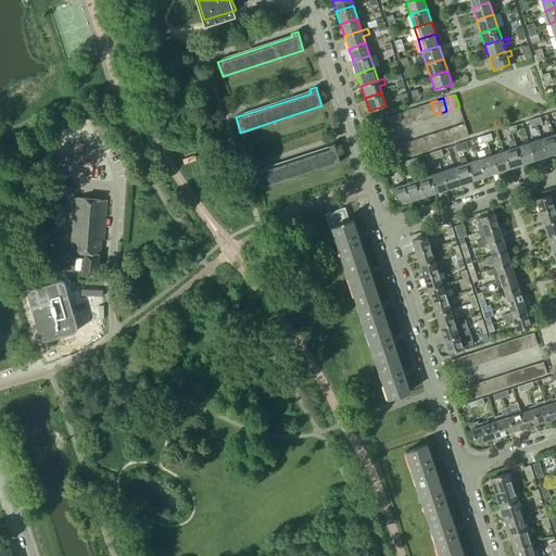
[(430,102),(425,104),(429,116),(434,114),(430,102)]
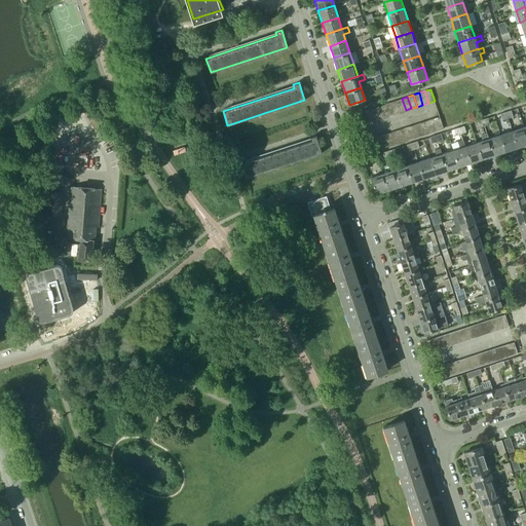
[(402,99),(396,101),(400,112),(406,110),(402,99)]
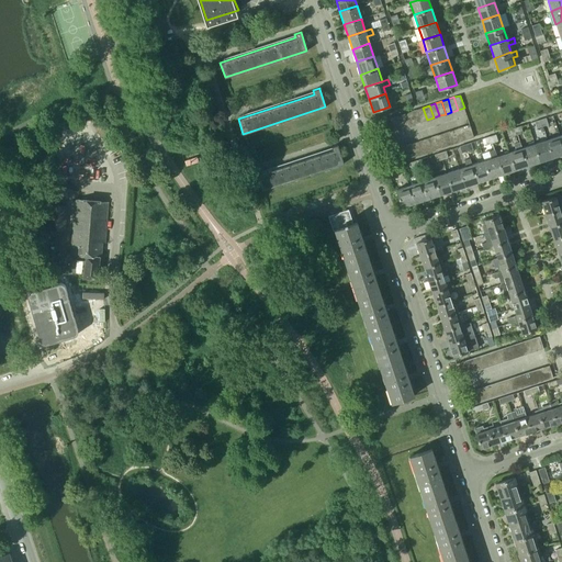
[(423,108),(417,109),(420,122),(427,120),(423,108)]
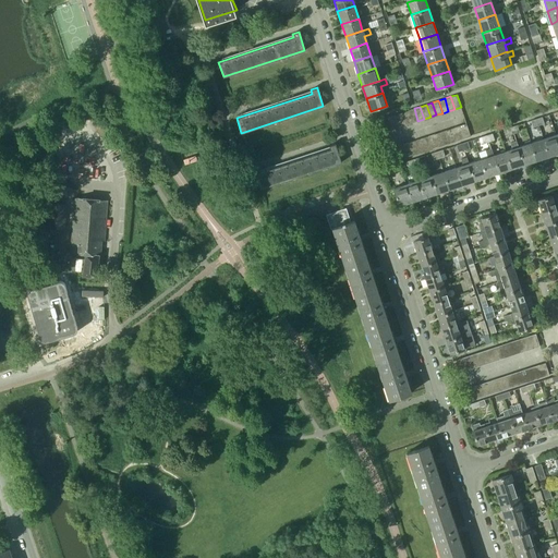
[(414,108),(408,110),(412,123),(417,121),(414,108)]
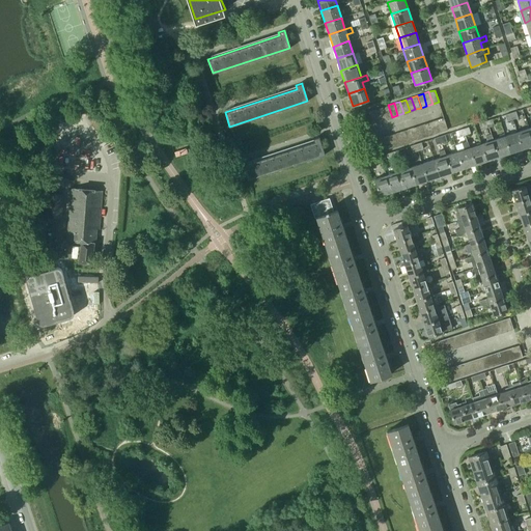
[(388,105),(382,107),(386,119),(392,117),(388,105)]
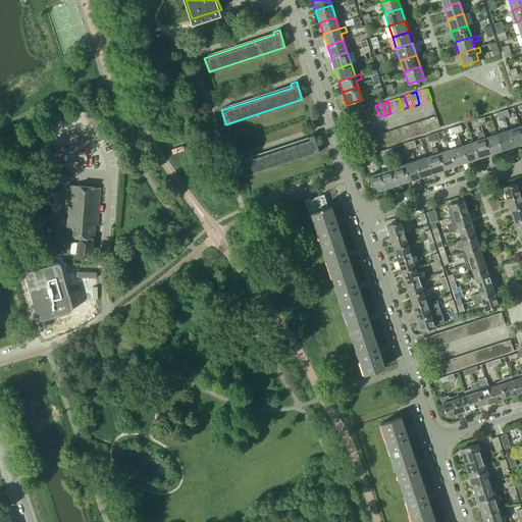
[(375,105),(370,107),(374,119),(379,117),(375,105)]
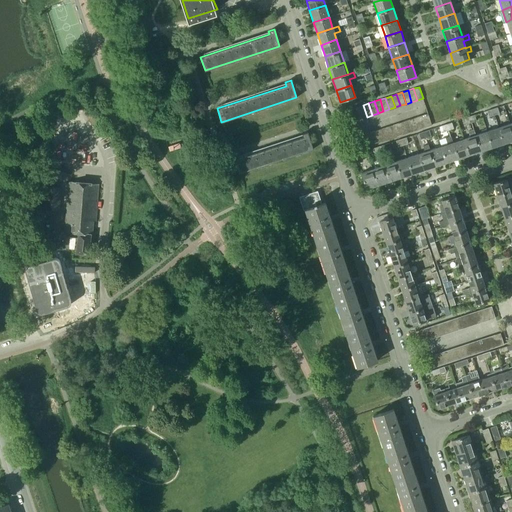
[(358,107),(357,107),(361,118),(367,117),(363,105),(358,107)]
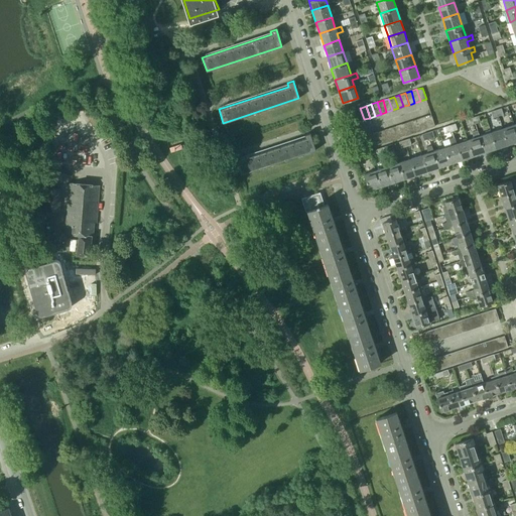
[(360,108),(354,110),(358,121),(364,119),(360,108)]
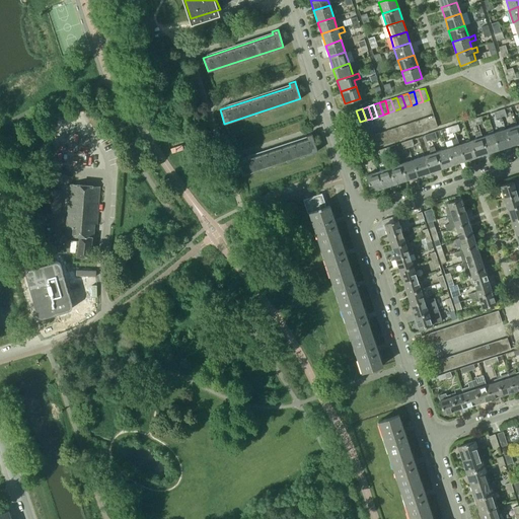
[(356,110),(348,113),(352,125),(360,122),(356,110)]
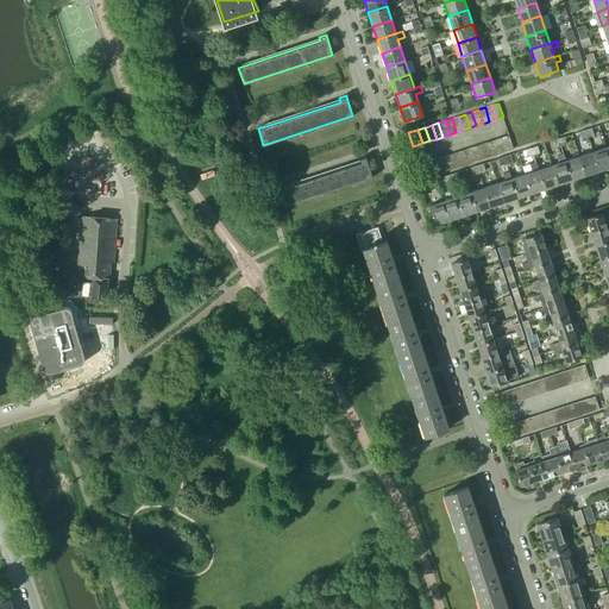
[(509,135),(502,137),(506,151),(513,149),(509,135)]
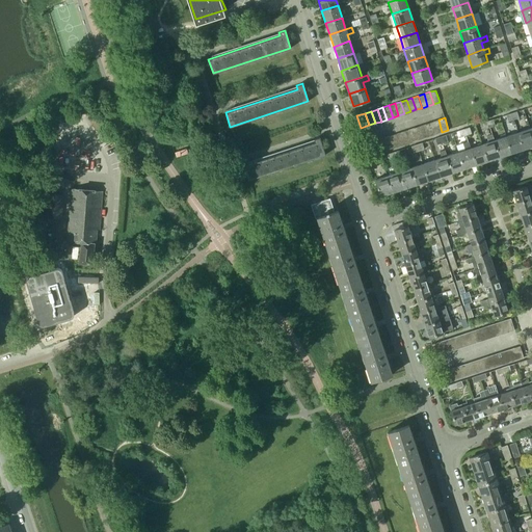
[(439,120),(432,122),(436,133),(442,132),(439,120)]
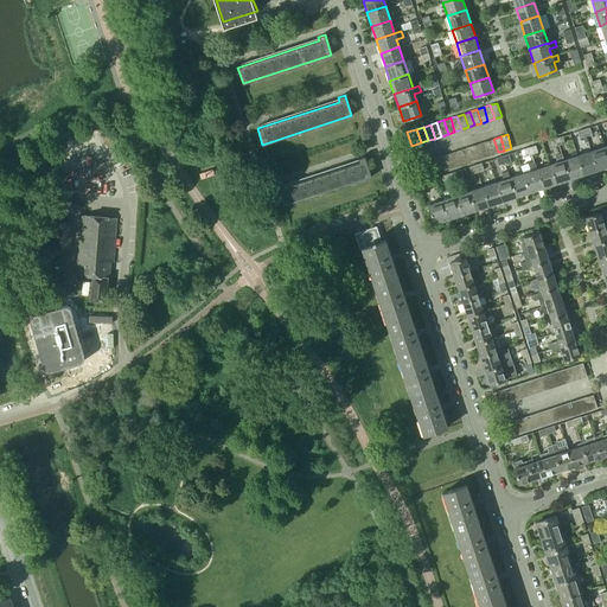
[(493,139),(486,141),(491,154),(498,152),(493,139)]
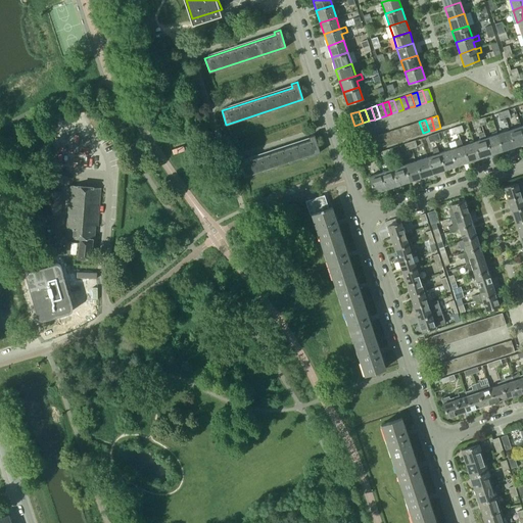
[(419,122),(413,124),(417,135),(423,133),(419,122)]
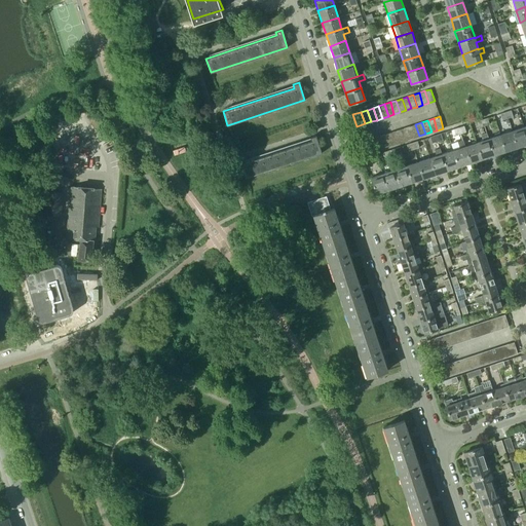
[(415,124),(409,126),(413,138),(419,136),(415,124)]
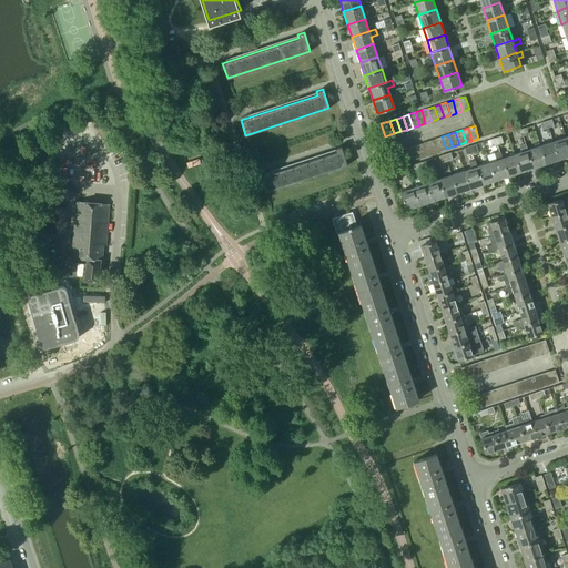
[(442,137),(436,139),(439,151),(446,149),(442,137)]
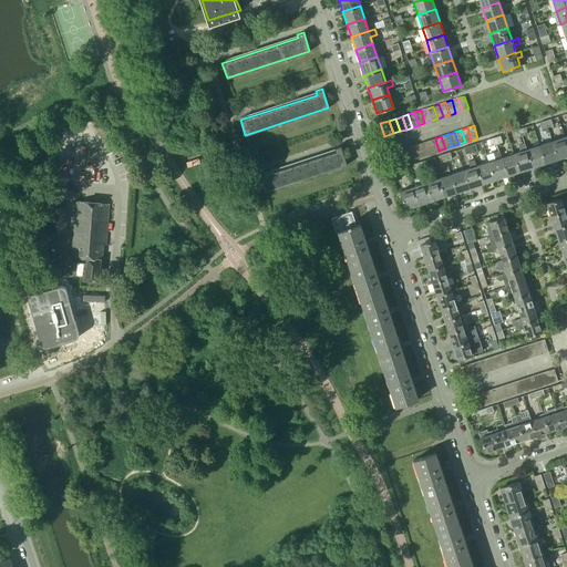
[(566,155),(566,147),(564,137),(552,142),(557,158),(566,155)]
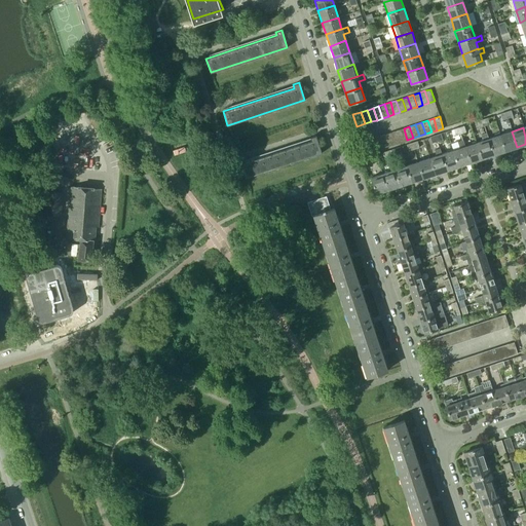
[(404,128),(398,130),(401,142),(407,140),(404,128)]
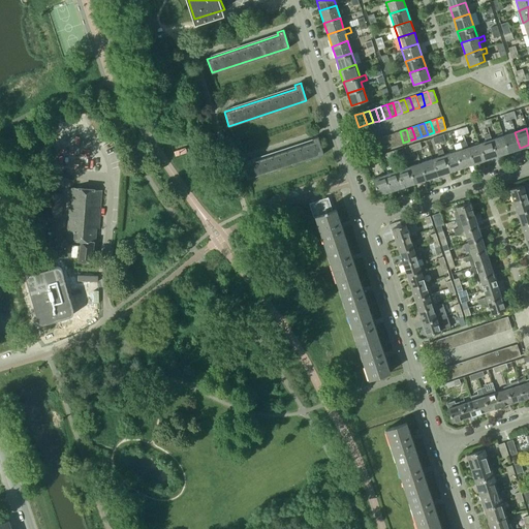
[(400,131),(394,133),(398,145),(403,143),(400,131)]
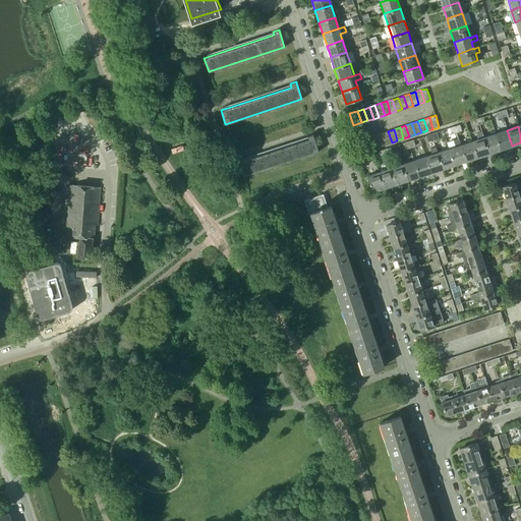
[(512,146),(507,130),(495,133),(500,150),(512,146)]
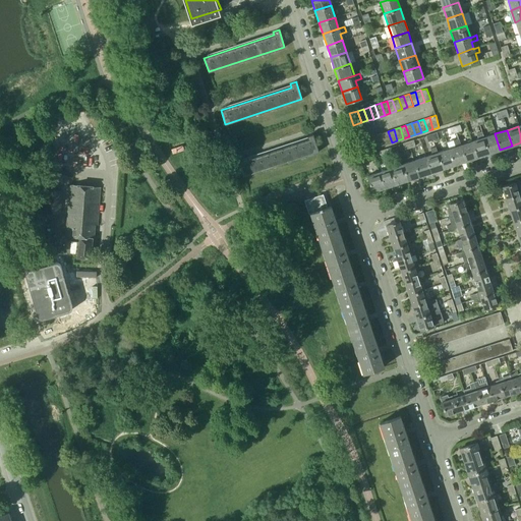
[(388,131),(382,133),(386,145),(392,142),(388,131)]
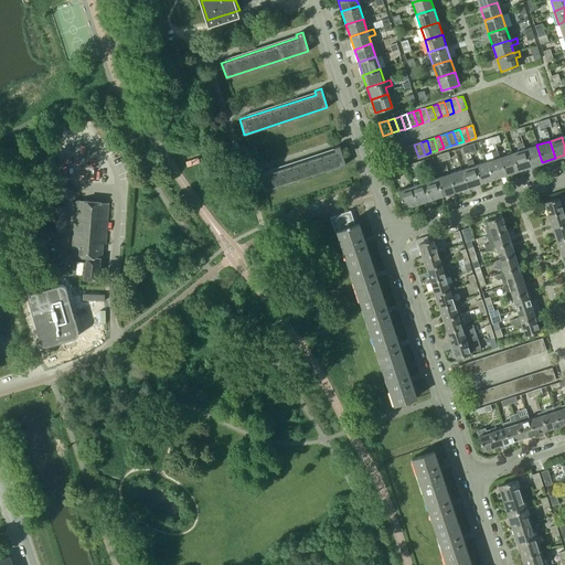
[(414,145),(407,146),(412,159),(418,157),(414,145)]
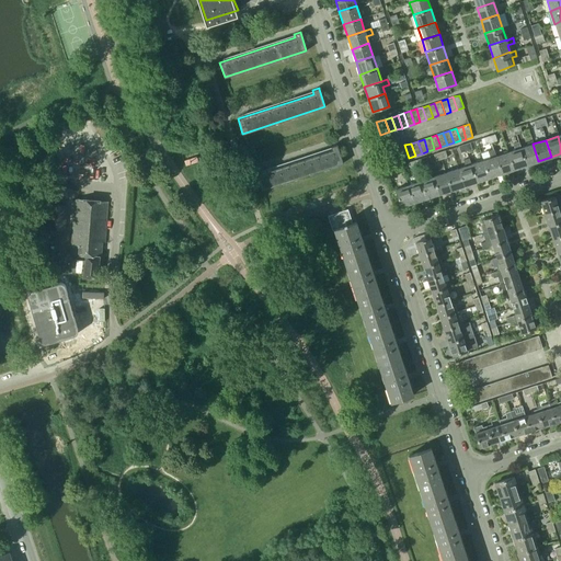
[(538,161),(533,144),(521,148),(526,165),(538,161)]
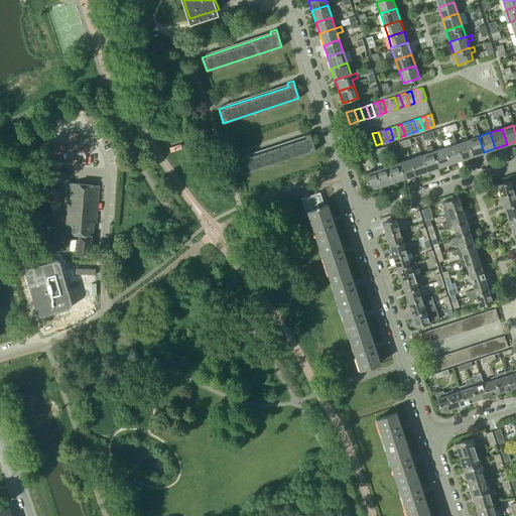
[(315,150),(309,133),(304,135),(305,138),(235,161),(240,174),(315,150)]
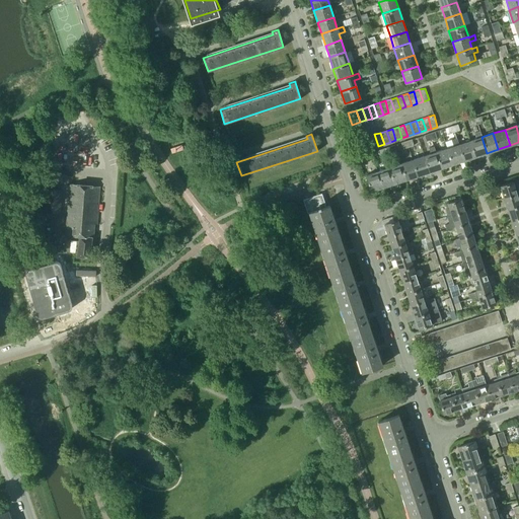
[(374,134),(368,136),(372,148),(378,146),(374,134)]
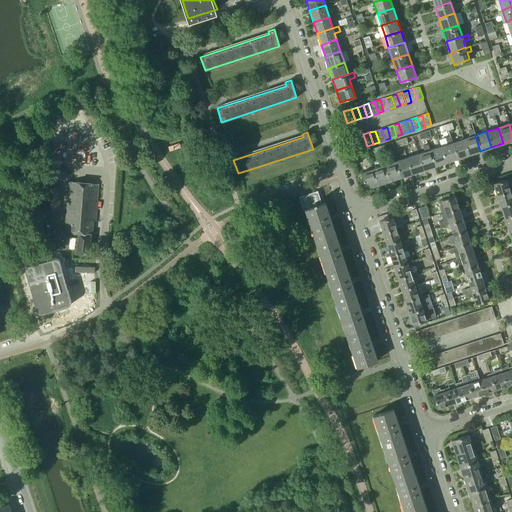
[(51,147),(52,136),(43,134),(41,145),(51,147)]
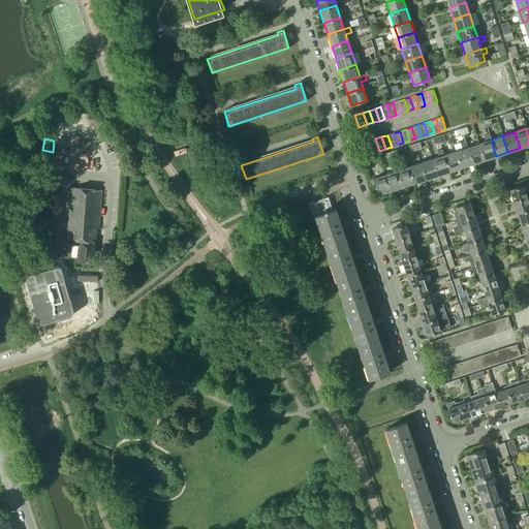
[(375,138),(370,141),(373,153),(379,151),(375,138)]
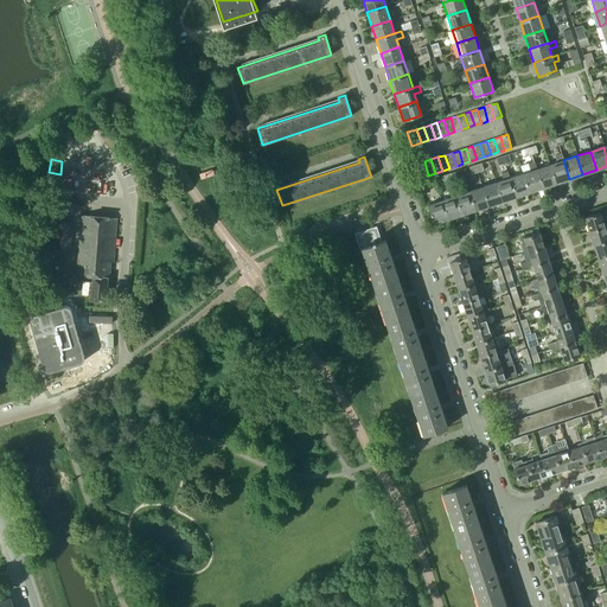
[(556,184),(569,179),(563,160),(549,165),(556,184)]
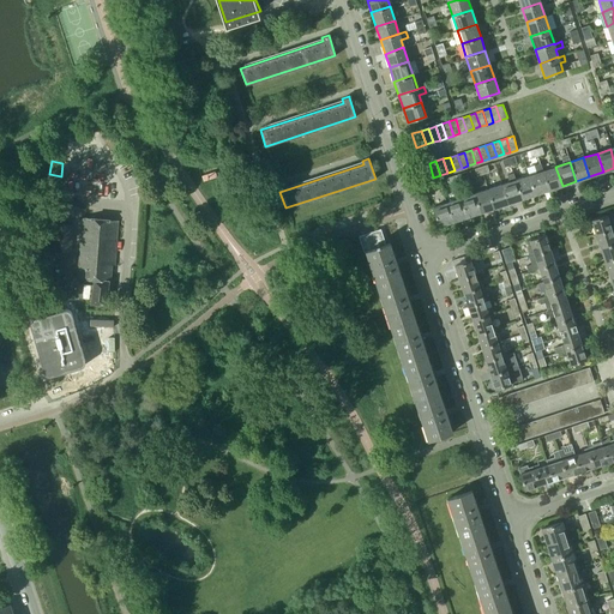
[(429,163),(422,166),(426,179),(433,178),(429,163)]
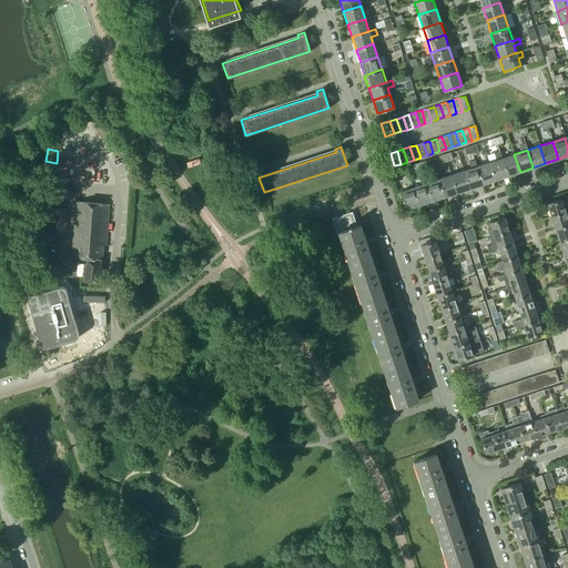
[(489,162),(495,180),(507,175),(501,159),(499,151),(493,153),(496,160),(489,162)]
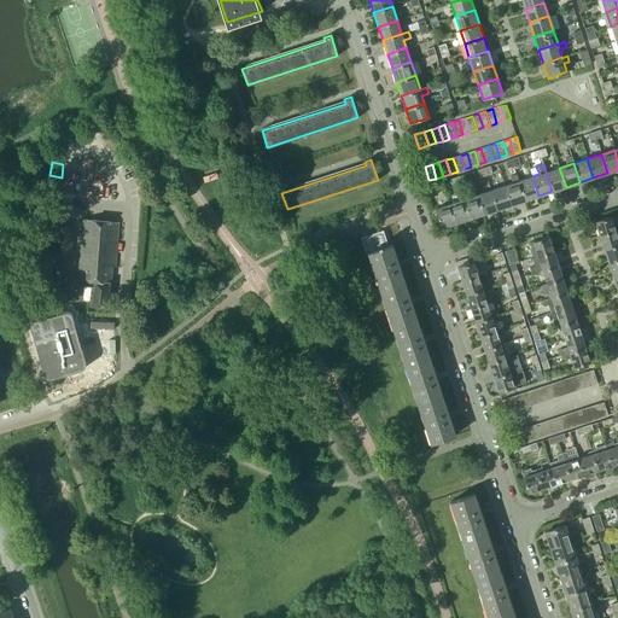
[(546,173),(552,191),(566,187),(559,168),(546,173)]
